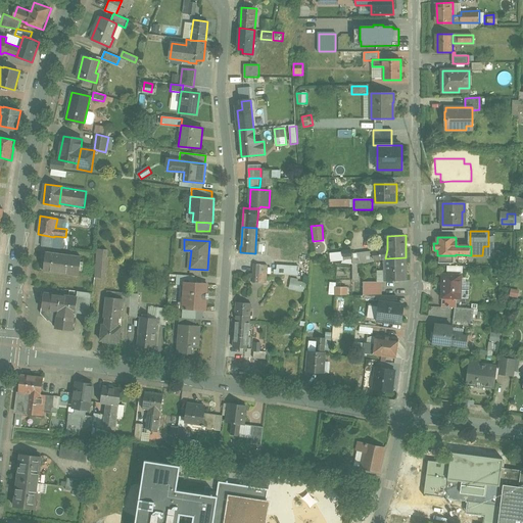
[(97,248),(94,277),(102,278),(104,255),(106,255),(107,249),(97,248)]
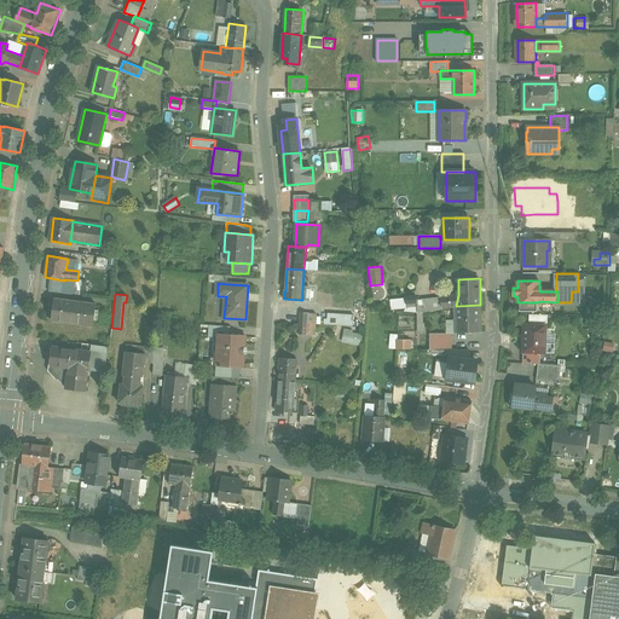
[(458,295),(441,296),(443,310),(456,306),(458,295)]
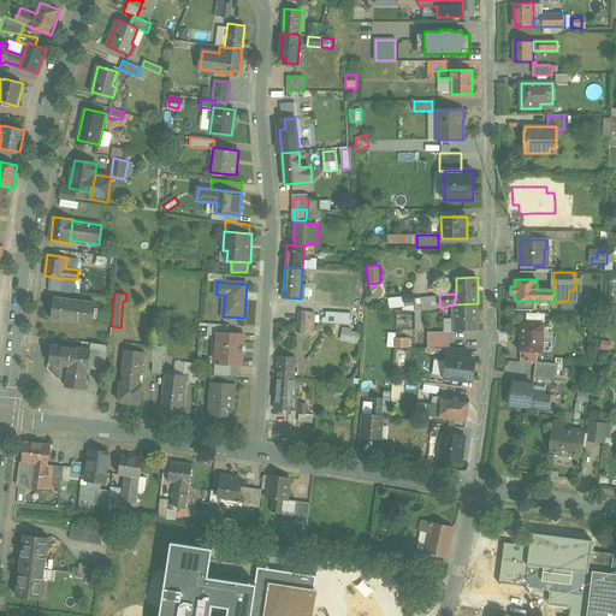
[(52,318),(52,320),(93,325),(95,303),(54,298),(53,309),(51,309),(49,317),(52,318)]
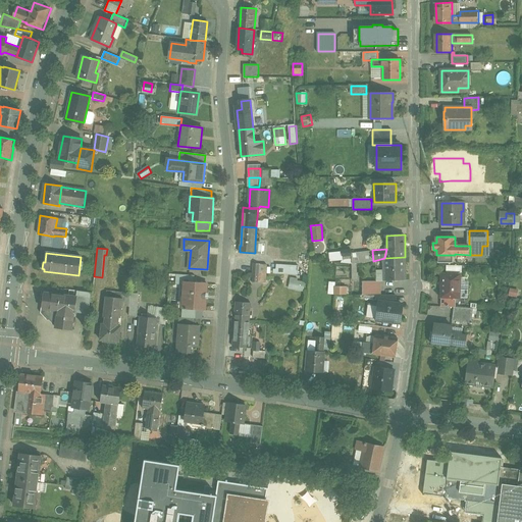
[(405,257),(384,258),(384,271),(385,281),(406,280),(405,257)]
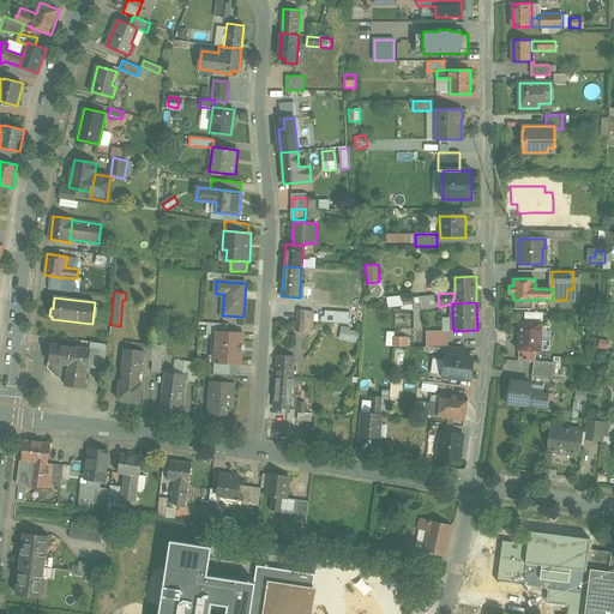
[(350,312),(325,311),(325,321),(349,323),(350,312)]
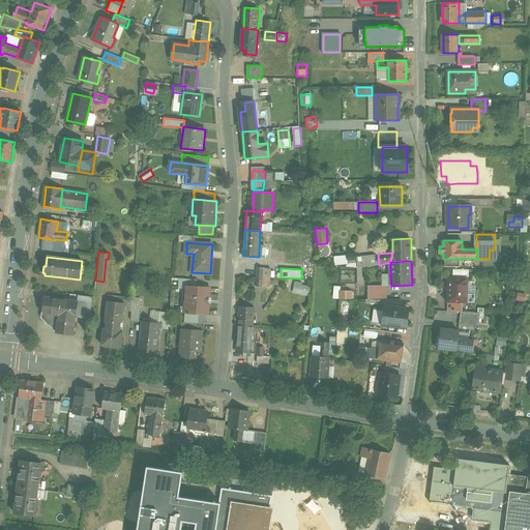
[(383,286),(369,287),(369,299),(383,299),(387,299),(387,286),(391,286),(390,275),(383,275),(383,286)]
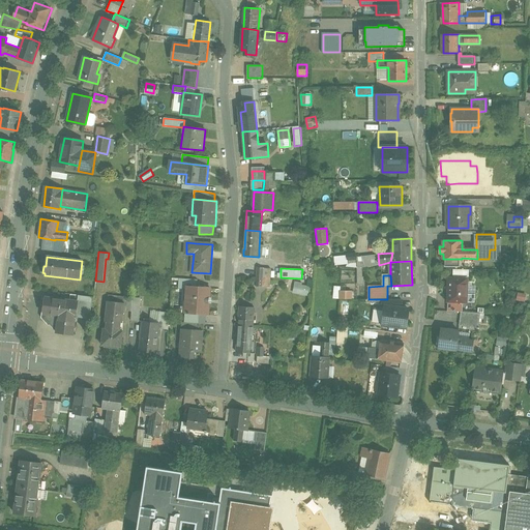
[(263,277),(257,276),(257,286),(270,287),(270,277),(263,277)]
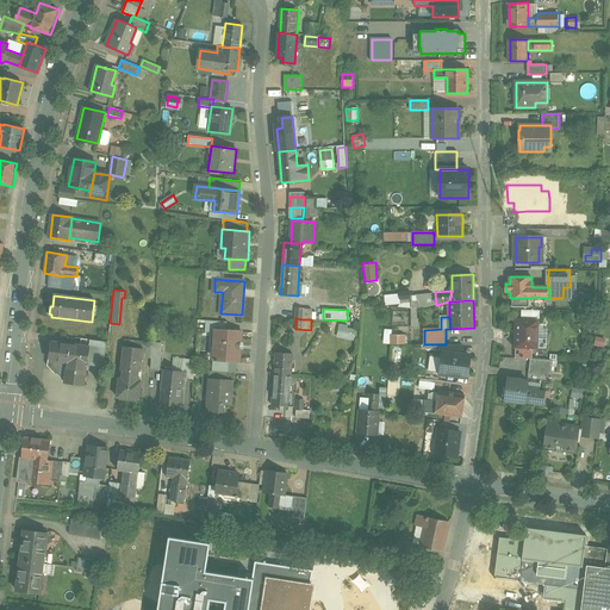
[(205,332),(215,334),(216,329),(226,330),(226,322),(206,321),(205,332)]
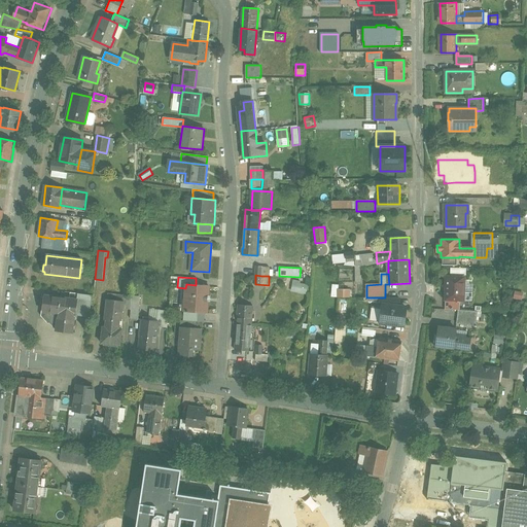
[(465,278),(447,277),(446,300),(461,301),(464,301),(465,278)]
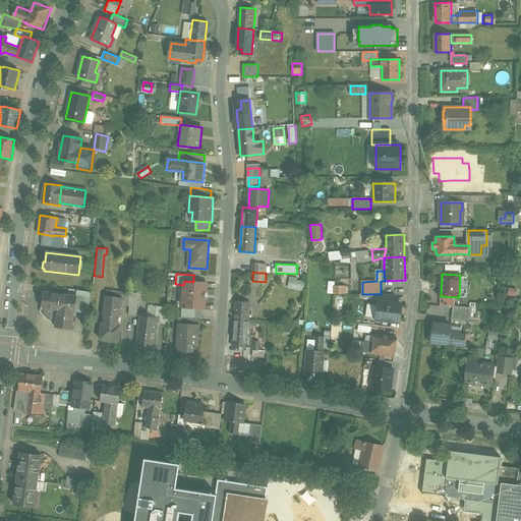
[(304,282),(290,279),(288,288),(302,291),(304,282)]
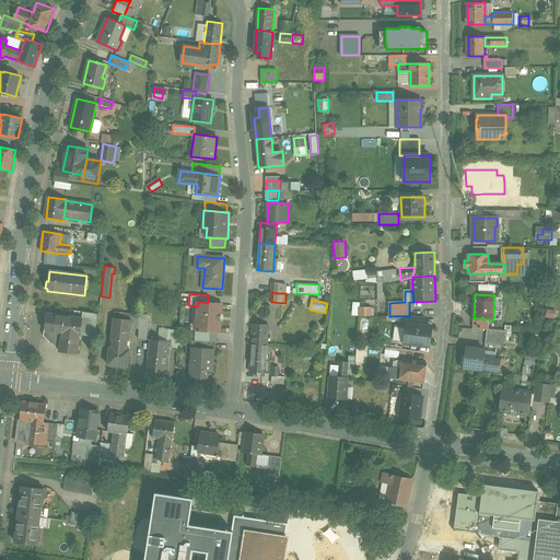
[(197,306),(196,331),(218,333),(220,333),(222,304),(208,303),(198,302),(197,306)]
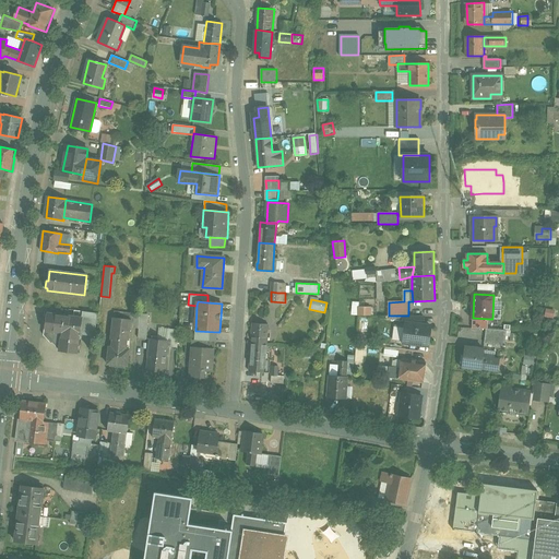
[(371,307),(359,307),(359,317),(371,317),(371,307)]
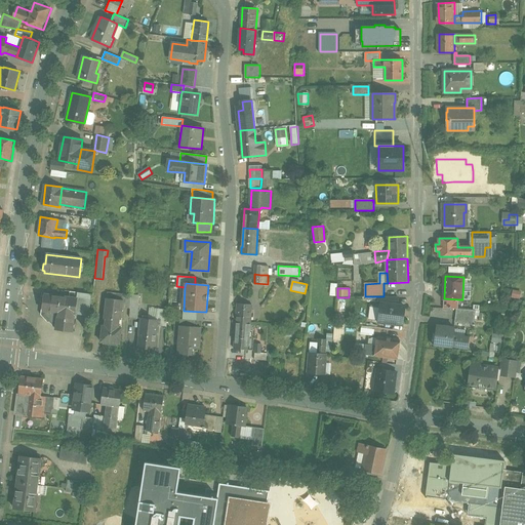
[(521,292),(513,290),(512,298),(520,300),(521,292)]
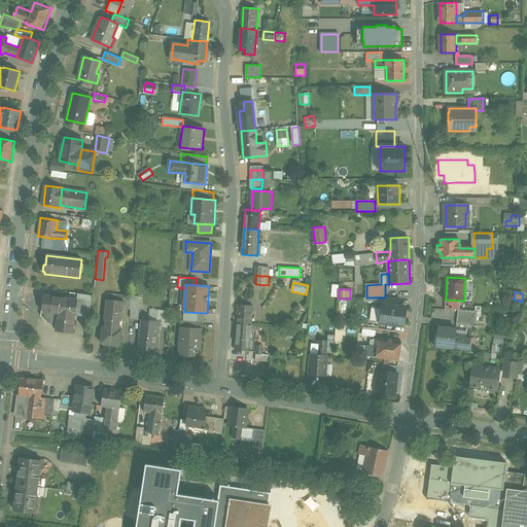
[(70,292),(69,299),(77,300),(75,315),(90,317),(93,295),(70,292)]
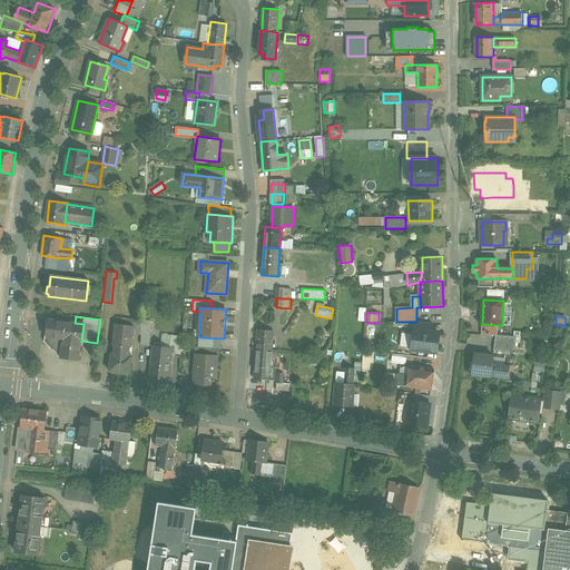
[(117,317),(116,324),(134,326),(133,334),(141,335),(143,321),(117,317)]
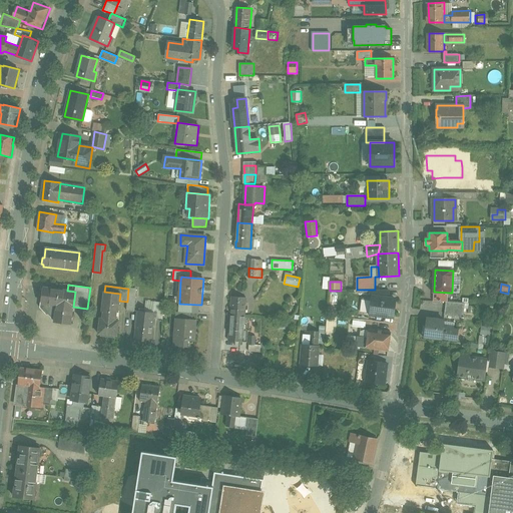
[(43,303),(42,306),(55,320),(55,323),(71,325),(73,307),(75,292),(67,291),(44,288),(42,303),(43,303)]
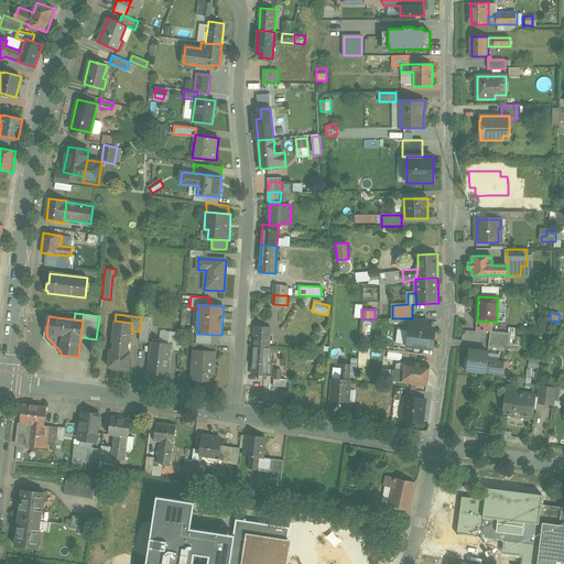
[(140,332),(139,342),(149,342),(150,318),(141,317),(140,332)]
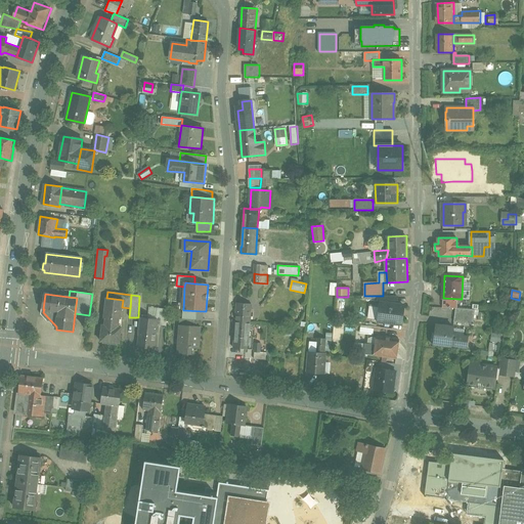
[(383,296),(379,296),(379,305),(382,305),(382,303),(397,305),(397,296),(383,296)]
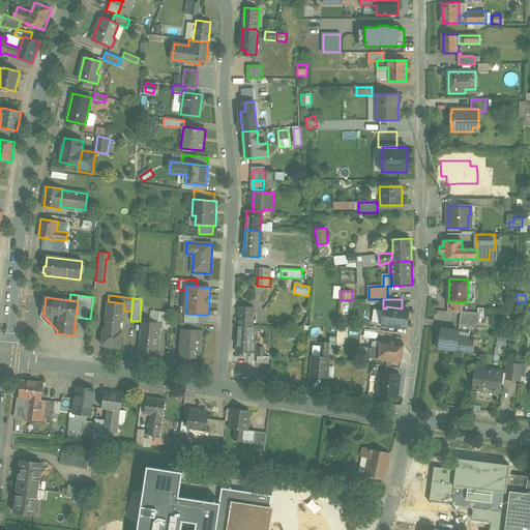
[(104,329),(101,345),(111,346),(111,348),(118,349),(118,347),(120,347),(122,331),(121,331),(123,311),(124,303),(108,301),(105,329),(104,329)]
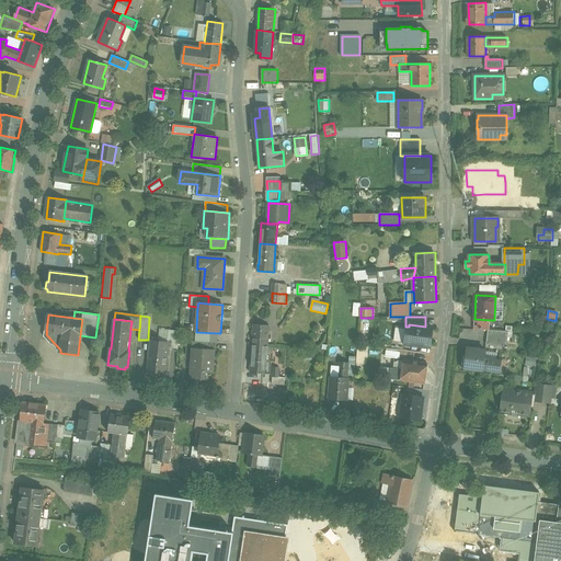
[(491,320),(474,319),(474,330),(489,331),(490,331),(491,320)]
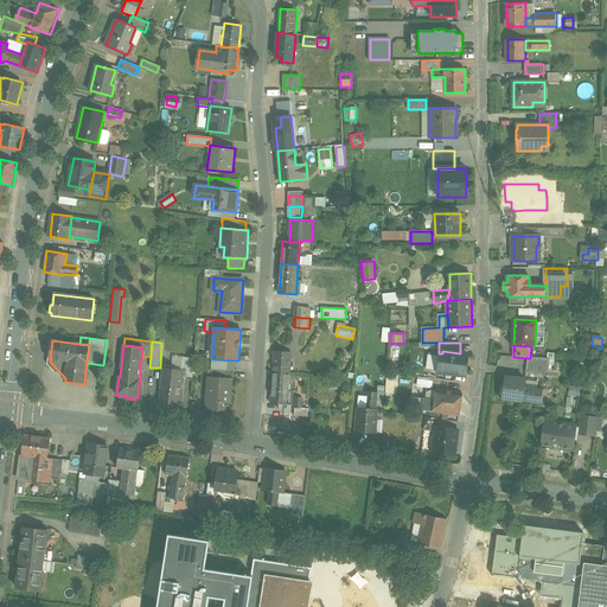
[(292,352),(274,351),(273,374),(291,375),(292,352)]
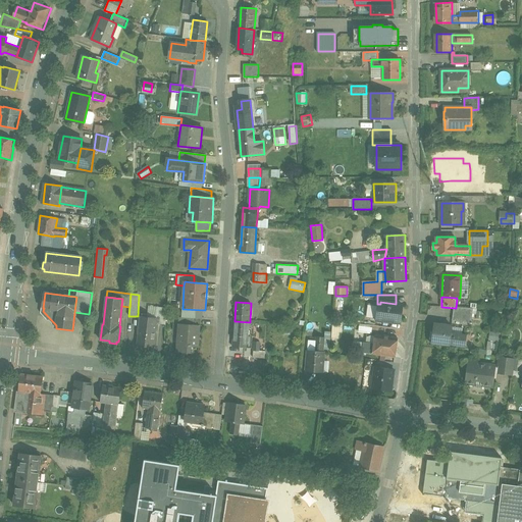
[(396,304),(380,302),(380,304),(378,320),(401,322),(403,305),(396,304)]
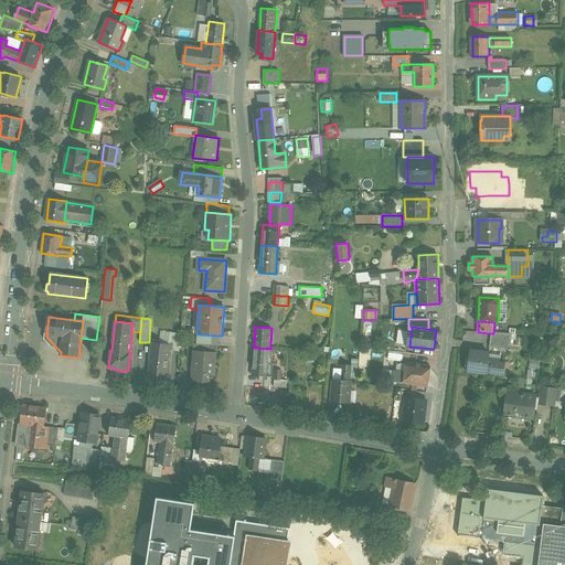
[(171,333),(170,344),(169,351),(179,352),(181,334),(171,333)]
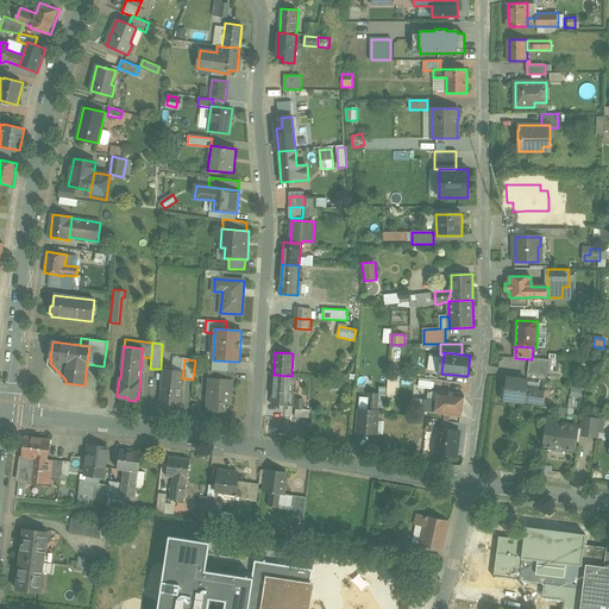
[(532,359),(531,359),(528,375),(548,377),(550,360),(532,359)]
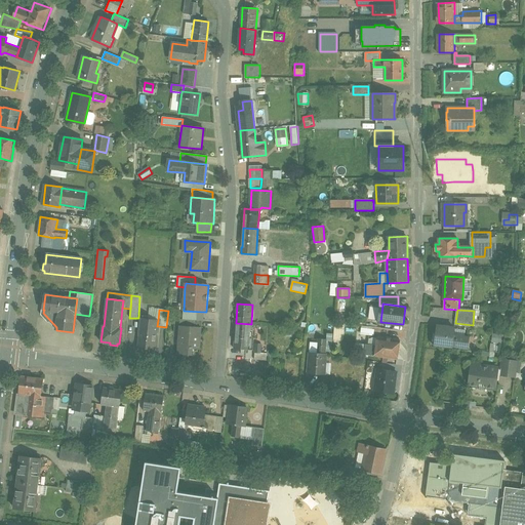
[(204,321),(204,312),(184,311),(183,319),(202,321),(204,321)]
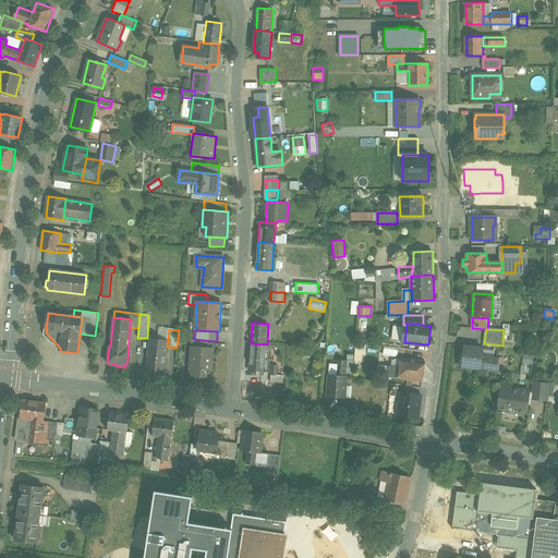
[(148,358),(146,371),(164,372),(167,347),(168,340),(149,338),(147,358),(148,358)]
